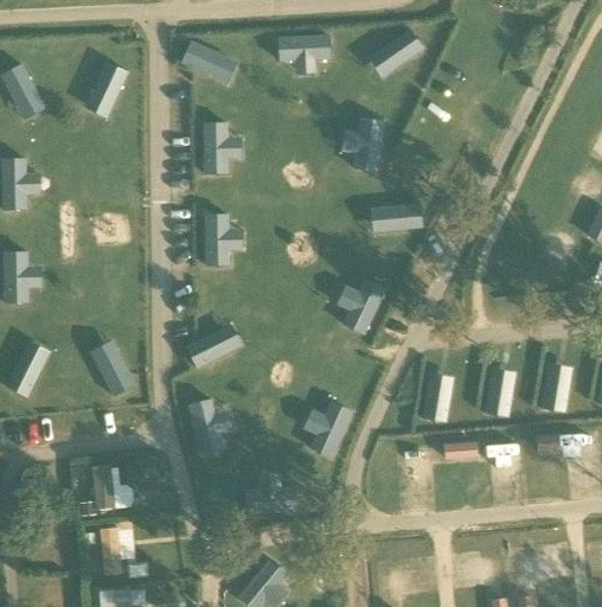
[(412,31),(366,55),(377,77),(424,55),(412,31)]
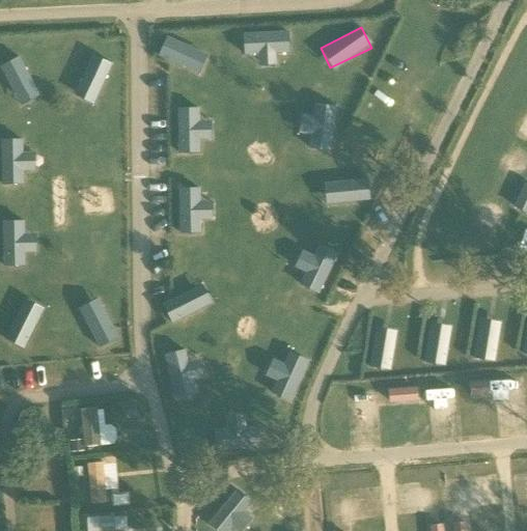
[(277,64),(277,53),(290,53),(290,30),(242,31),(243,55),(258,54),(258,64),(277,64)]
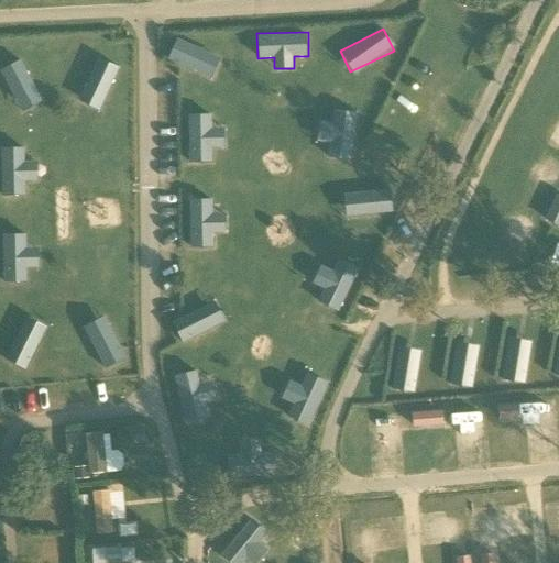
[(166,57),(211,78),(221,56),(176,35),(166,57)]
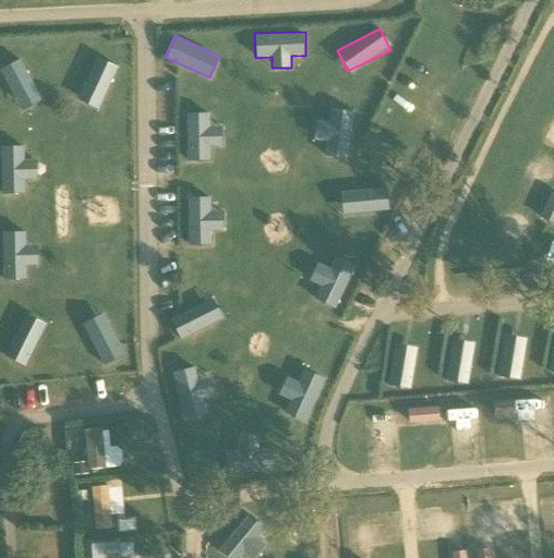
[(22,58),(1,68),(22,110),(43,100),(22,58)]
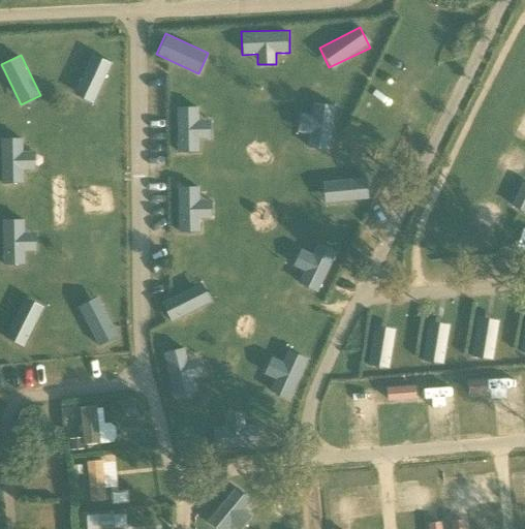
[(88,55),(74,98),(97,105),(110,61),(88,55)]
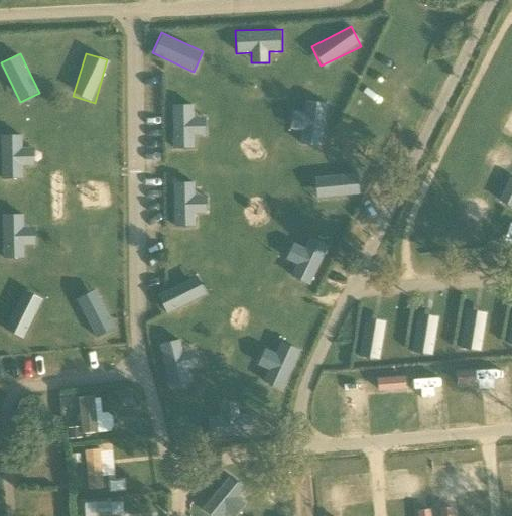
[(303,111),(290,111),(289,131),(300,131),(300,144),(326,145),(328,102),(303,101),(303,111)]
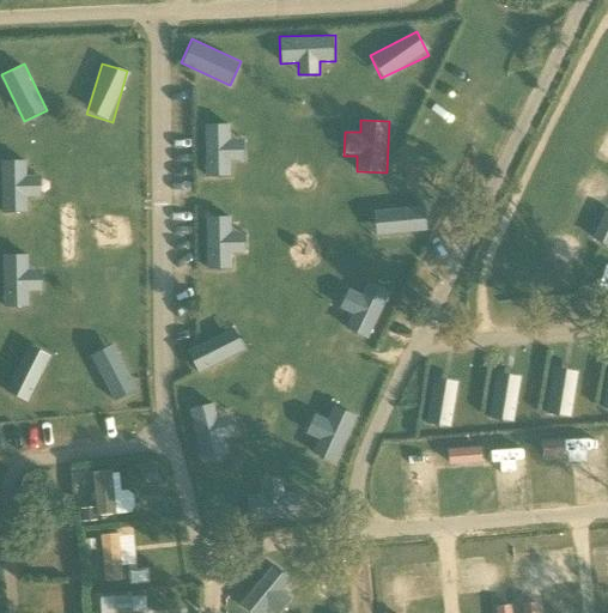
[(206,122),(204,176),(230,176),(230,161),(243,161),(243,138),(230,138),(230,123),(206,122)]
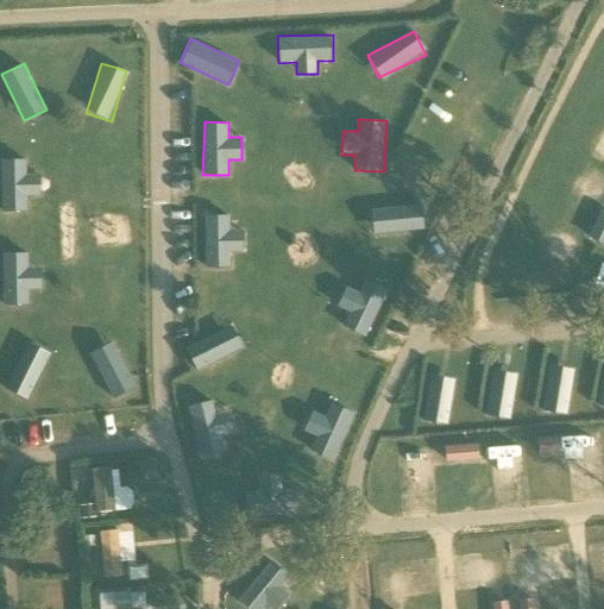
[(603,123),(599,121),(587,146),(603,154),(603,123)]
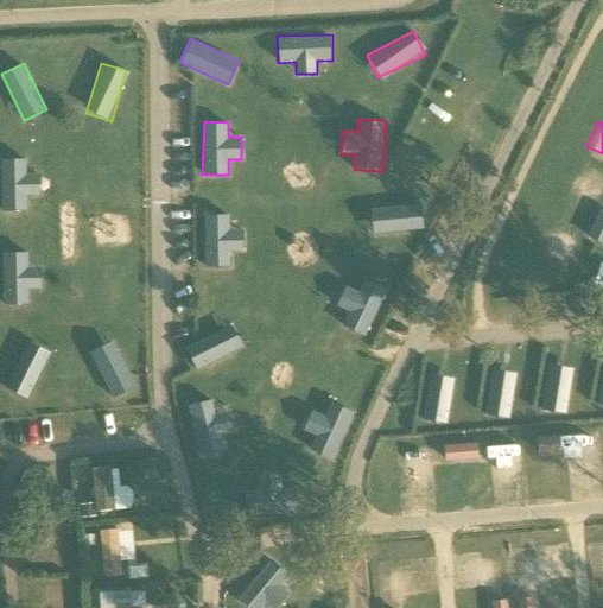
[(30,171),(30,157),(2,158),(2,210),(30,209),(30,196),(45,195),(44,171),(30,171)]
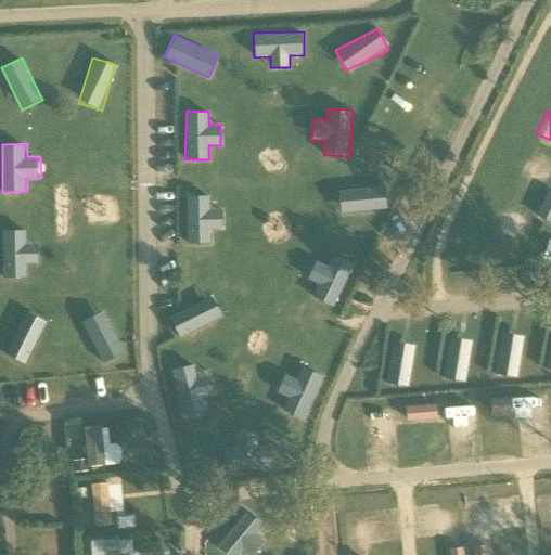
[(386,186),(338,188),(340,213),(386,211),(386,186)]
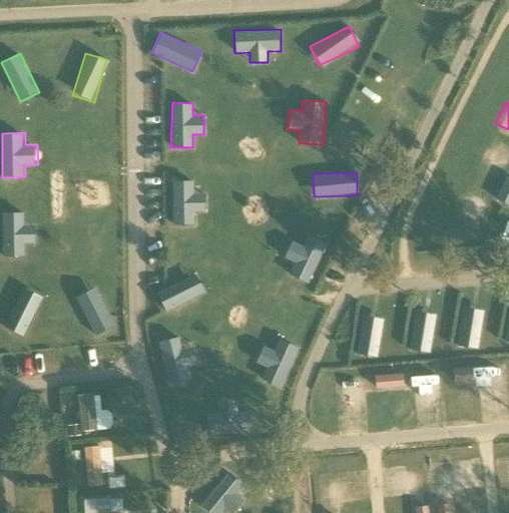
[(496,199),(508,204),(508,176),(505,175),(496,199)]
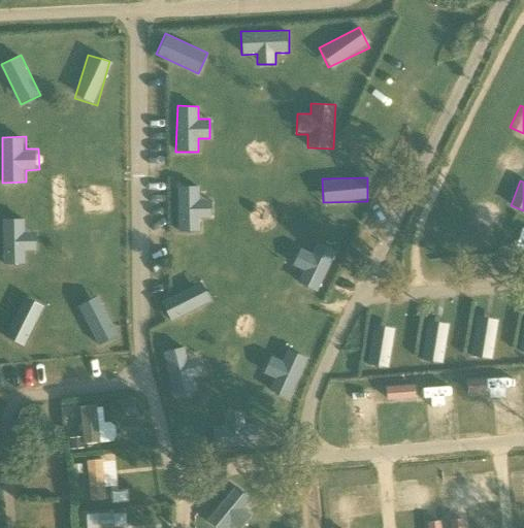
[(214,219),(214,198),(200,198),(200,186),(177,186),(178,233),(201,232),(201,219),(214,219)]
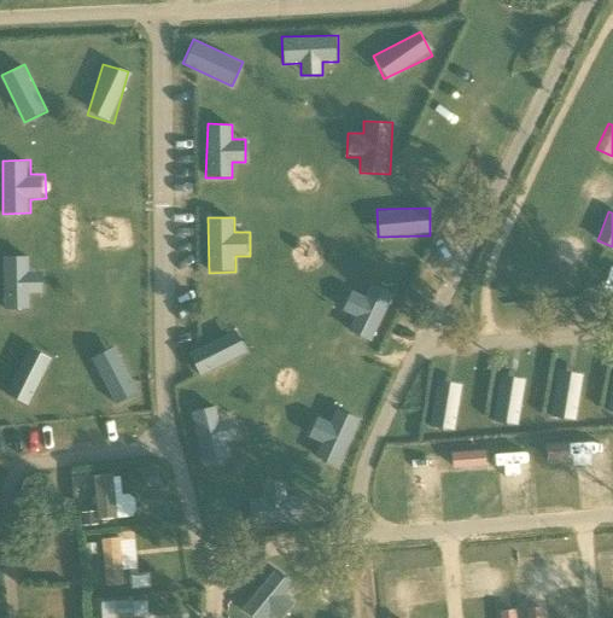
[(561,242),(553,266),(588,277),(596,252),(561,242)]
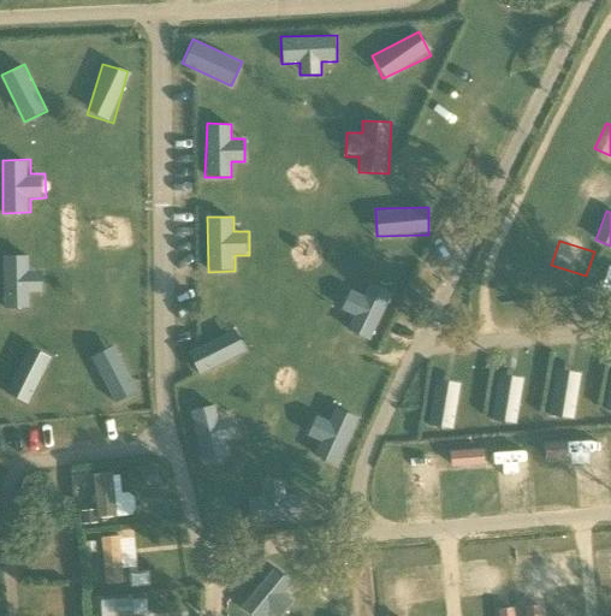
[(29,292),(46,292),(45,268),(30,270),(29,254),(4,255),(6,308),(30,307),(29,292)]
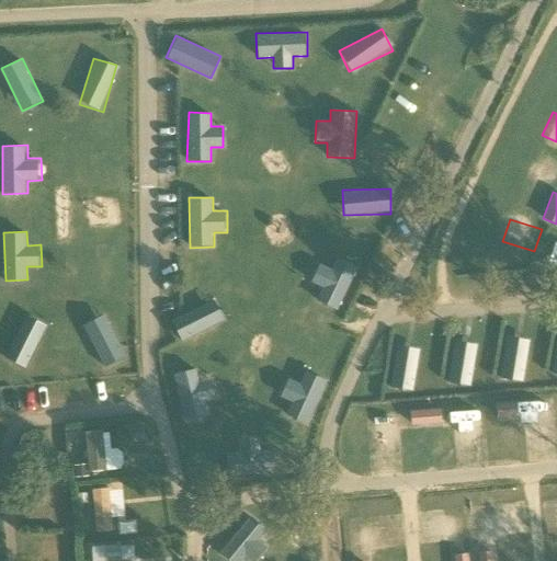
[(337,255),(329,267),(320,262),(309,281),(321,288),(316,298),(337,310),(361,270),(337,255)]
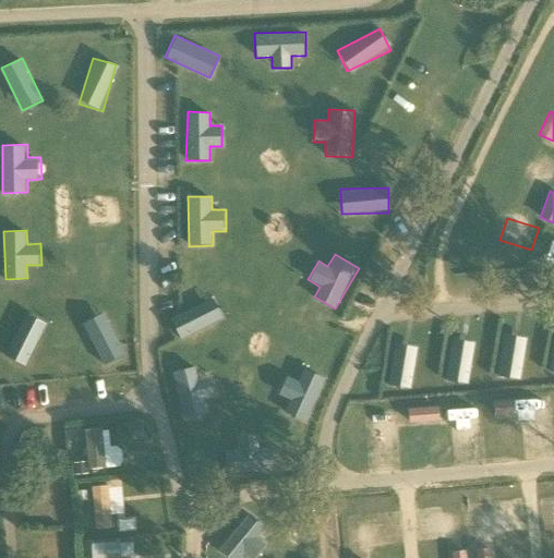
[(178,339),(224,322),(215,299),(169,316),(178,339)]
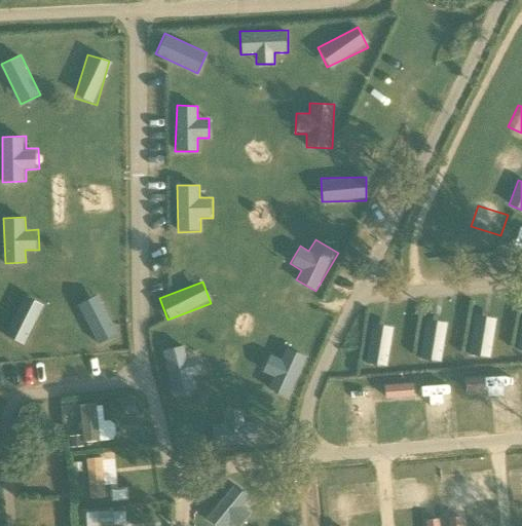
[(100,294),(78,303),(98,344),(118,334),(100,294)]
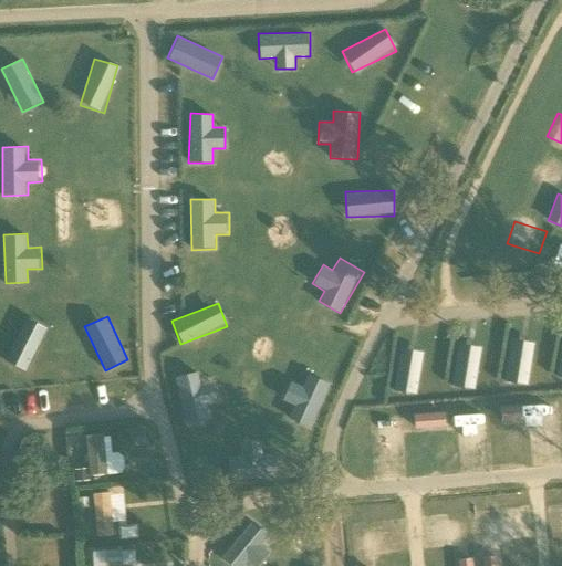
[(25,318),(4,360),(27,371),(48,328),(25,318)]
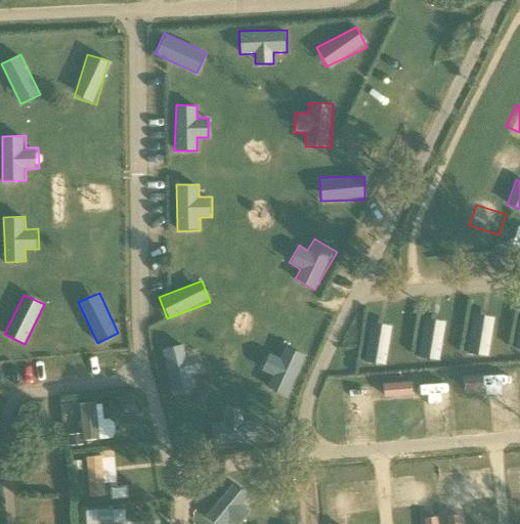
[(476,313),(468,351),(489,356),(497,317),(476,313)]
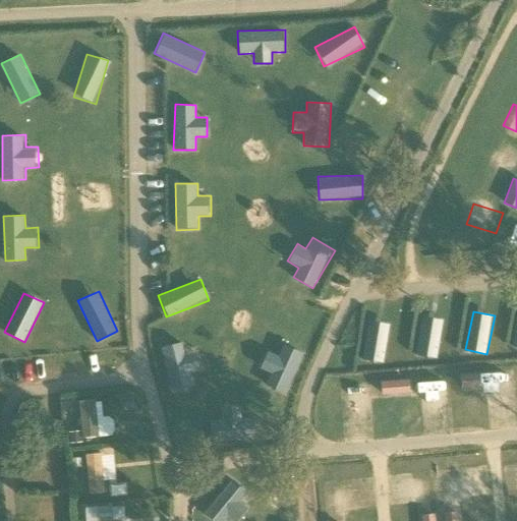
[(423,314),(415,354),(438,358),(446,320),(423,314)]
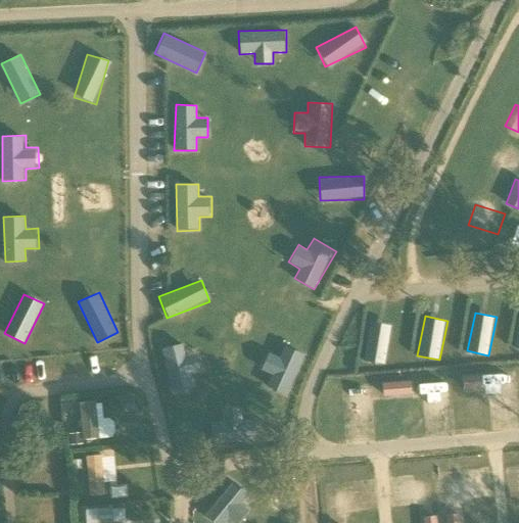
[(365,363),(386,365),(391,325),(369,322),(365,363)]
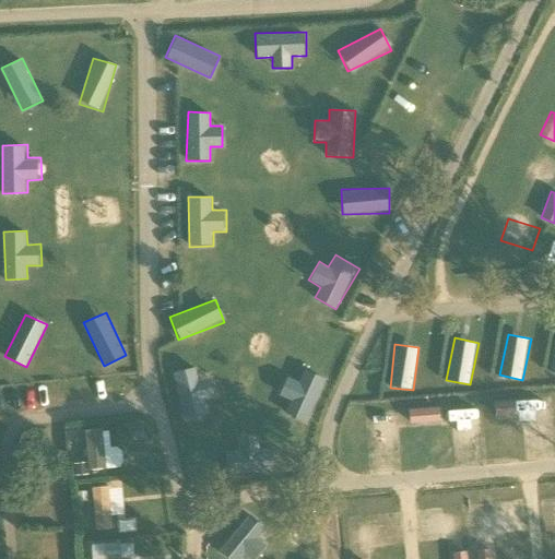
[(213,376),(200,378),(198,366),(175,371),(185,421),(213,416),(210,401),(217,399),(213,376)]
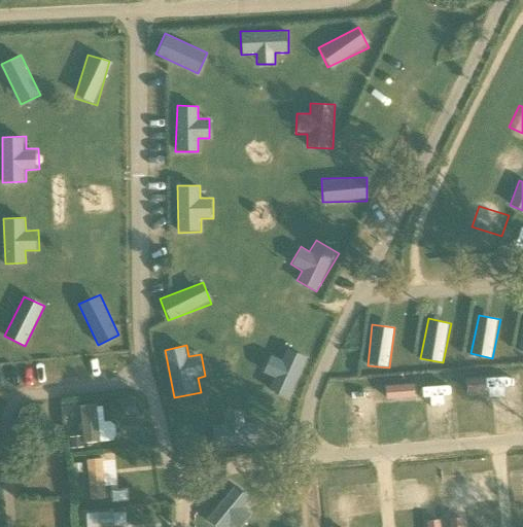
[(289,399),(308,358),(286,348),(280,360),(270,355),(262,373),(272,378),(267,389),(289,399)]
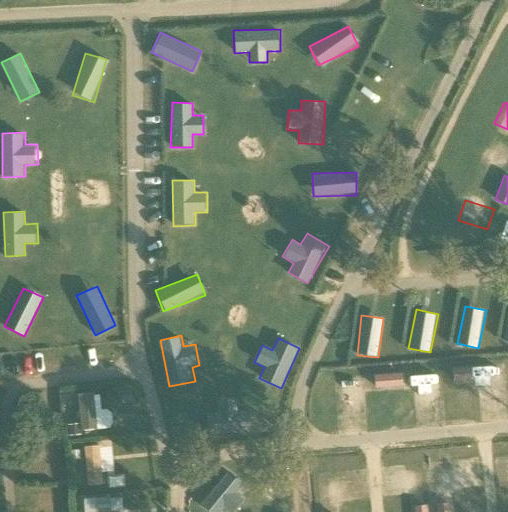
[(483,379),(482,365),(468,366),(469,380),(483,379)]
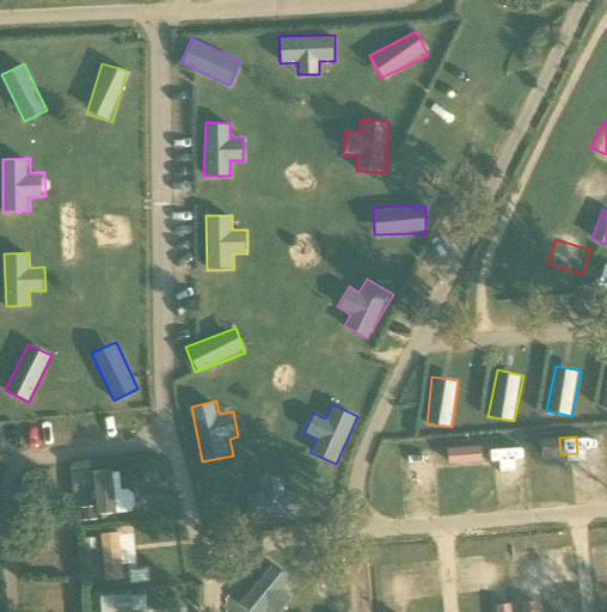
[(606,453),(551,456),(552,475),(582,475),(582,483),(606,482),(606,453)]
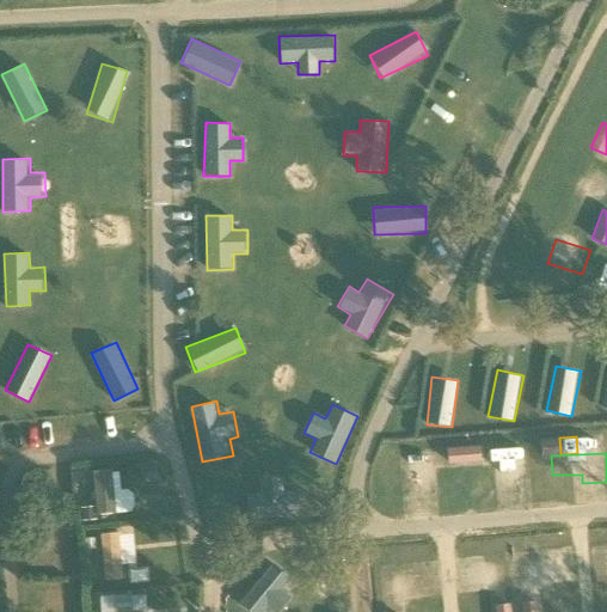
[(396,509),(396,497),(431,495),(430,463),(379,465),(381,510),(396,509)]
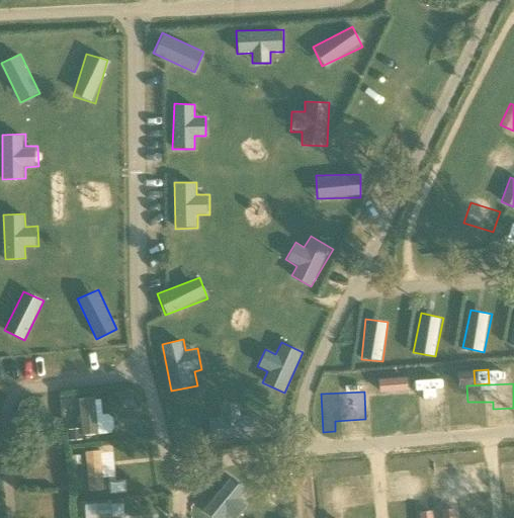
[(80,398),(81,435),(114,434),(113,412),(103,413),(102,397),(80,398)]
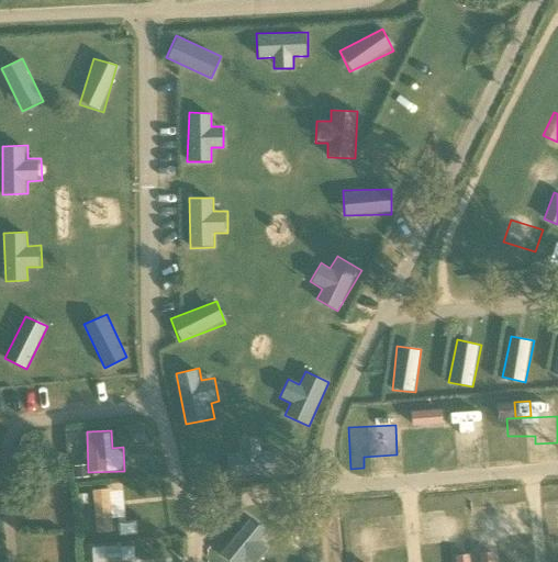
[(240,476),(266,475),(264,438),(237,440),(240,476)]
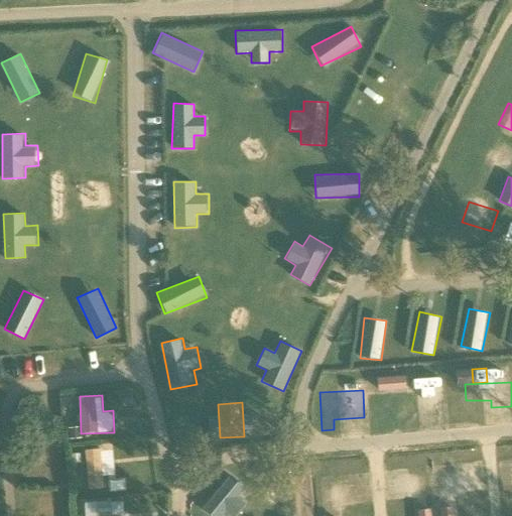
[(105,476),(116,475),(115,447),(81,448),(83,489),(105,488),(105,476)]
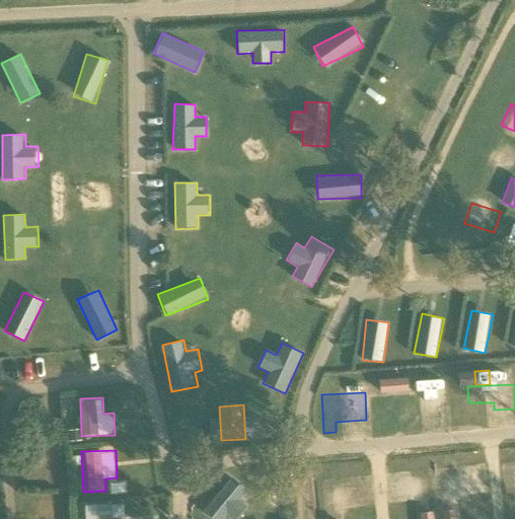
[(273,509),(273,496),(225,496),(225,509),(273,509)]
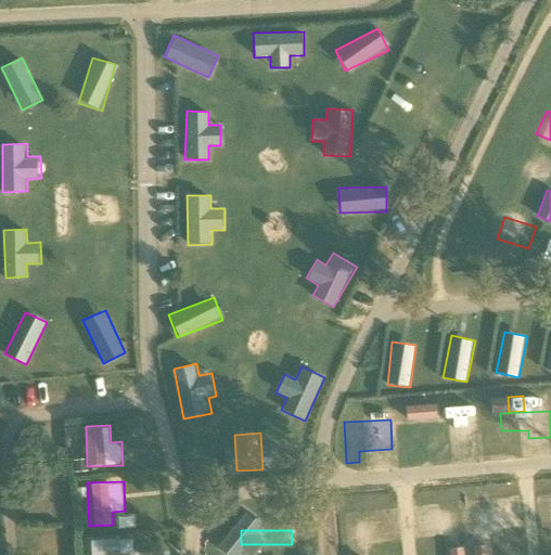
[(136,552),(136,537),(91,539),(91,554),(120,554),(120,553),(136,552)]
